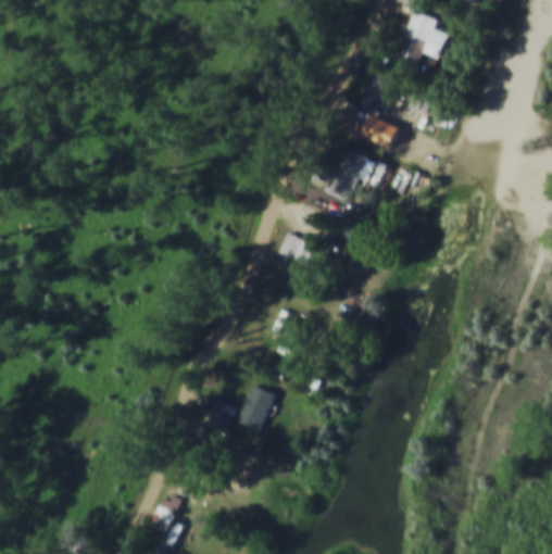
[(393,54),(416,65),(437,20),(414,10),(393,54)]
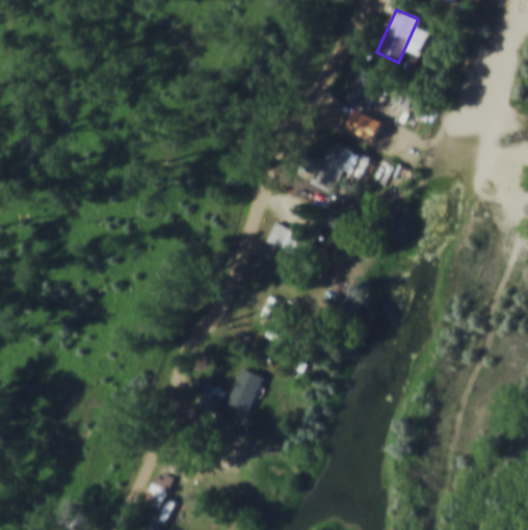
[(344,101),(366,109),(379,75),(358,67),(344,101)]
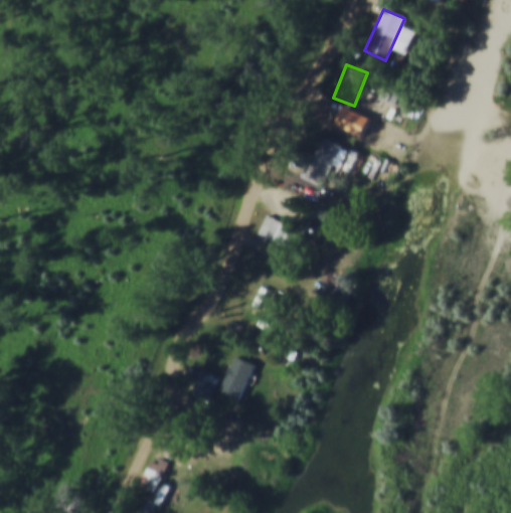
[(305,172),(326,182),(343,147),(322,137),(305,172)]
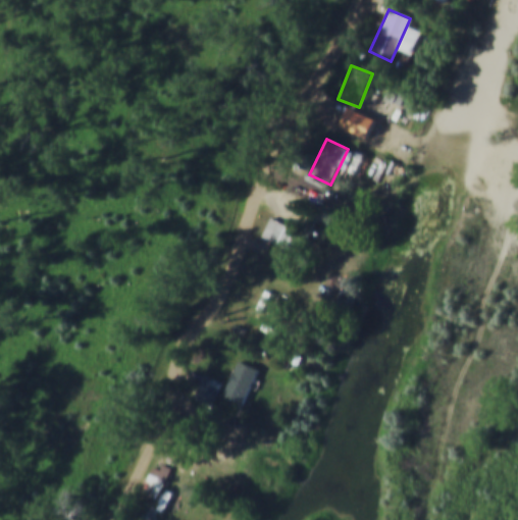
[(258,238),(282,249),(293,227),(268,216),(258,238)]
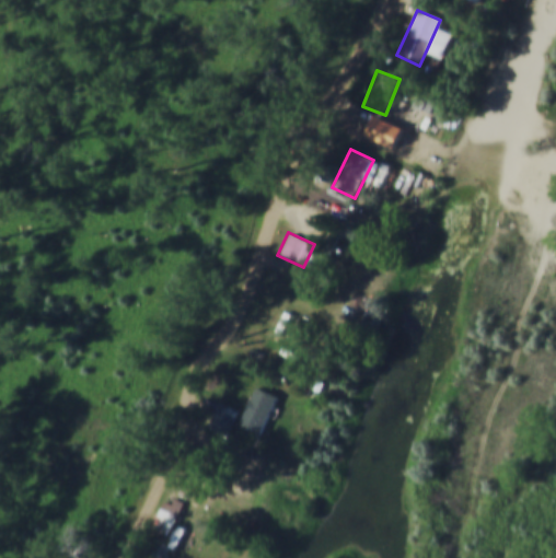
[(236,423),(261,436),(279,398),(255,386),(236,423)]
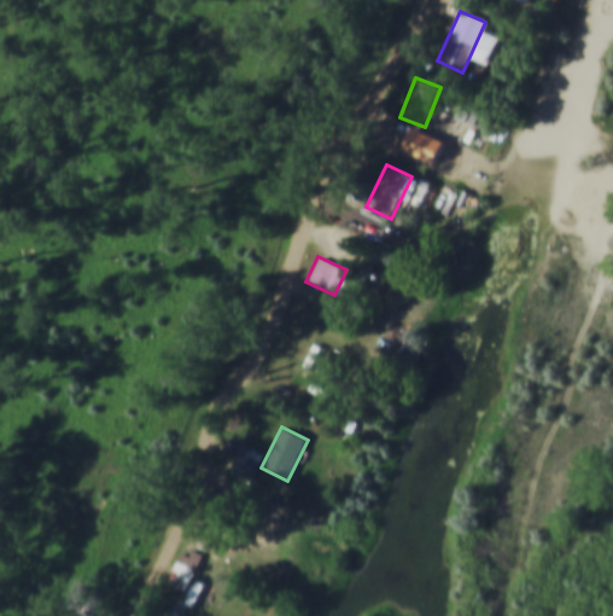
[(226,470),(247,482),(262,454),(240,443),(226,470)]
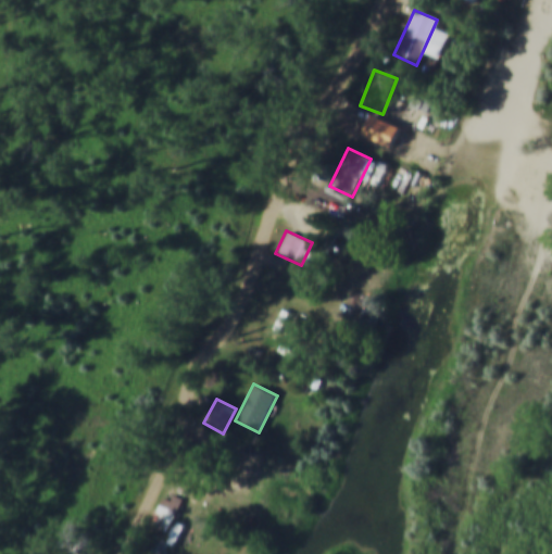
[(180,500),(163,491),(153,513),(159,516),(154,526),(165,531),(180,500)]
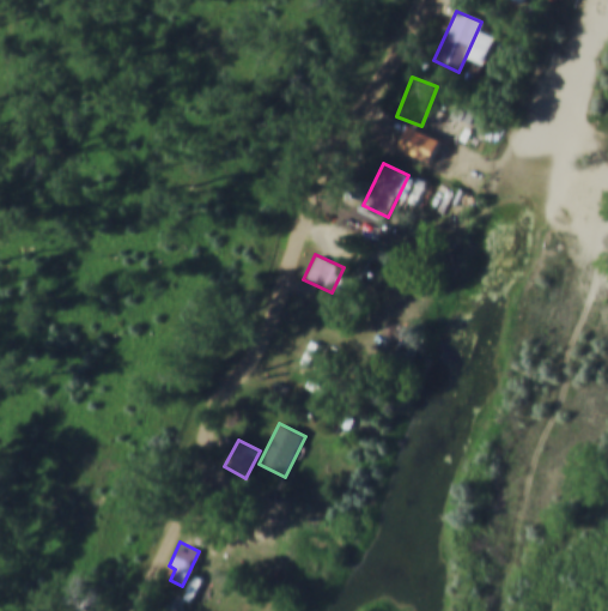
[(190,610),(200,592),(212,597),(224,570),(201,560),(177,610),(190,610)]
